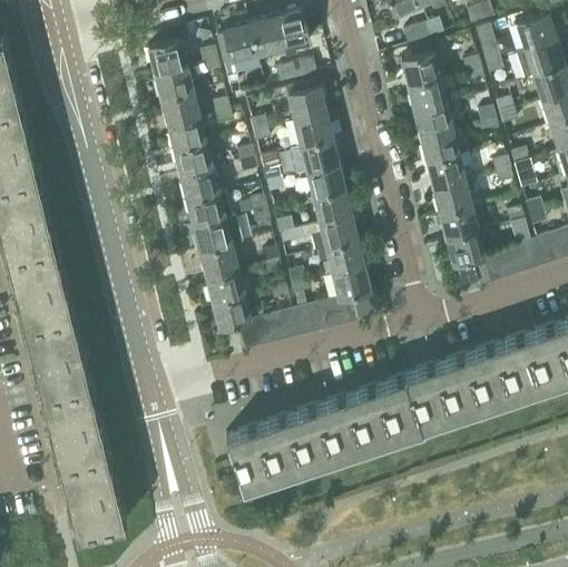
[(417,0),(388,0),(393,13),(401,10),(402,13),(421,8),(418,2),(417,0)]
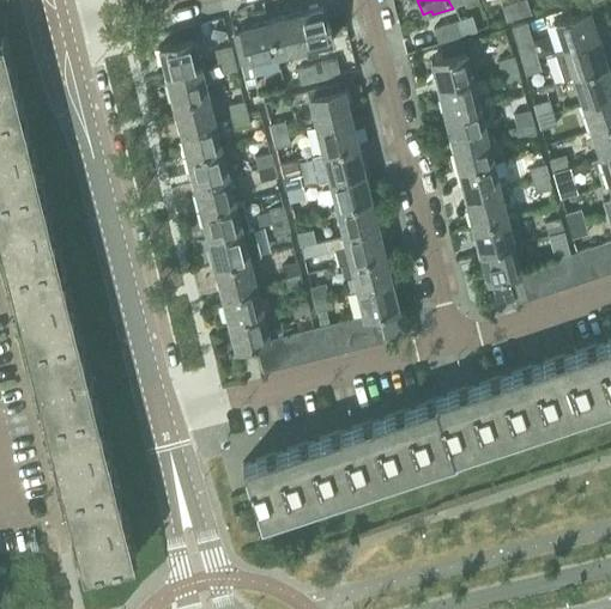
[(524,1),(513,5),(518,19),(528,16),(524,1)]
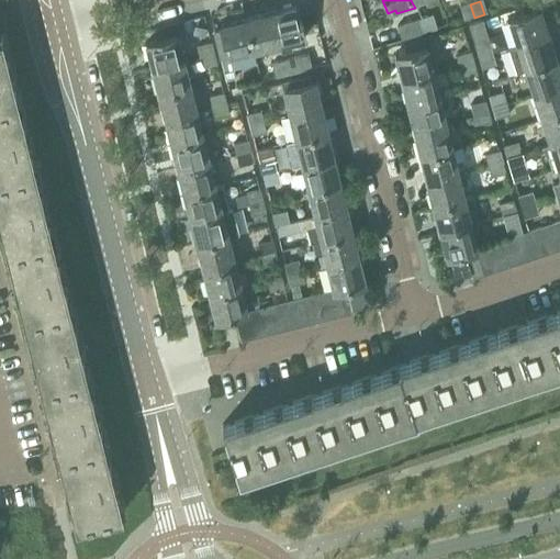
[(474,18),(470,4),(460,8),(463,21),(474,18)]
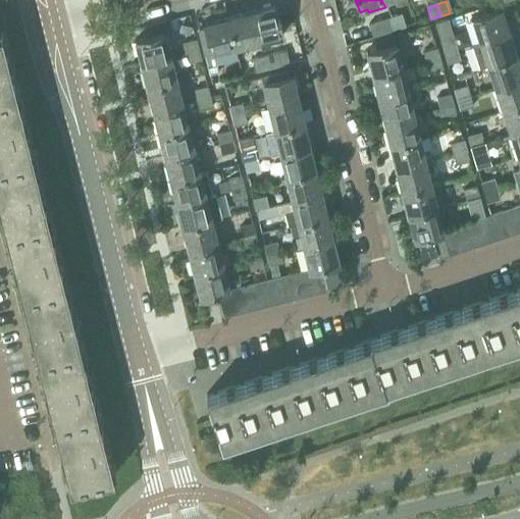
[(274,7),(250,13),(259,49),(259,50),(270,47),(268,40),(281,37),(274,7)]
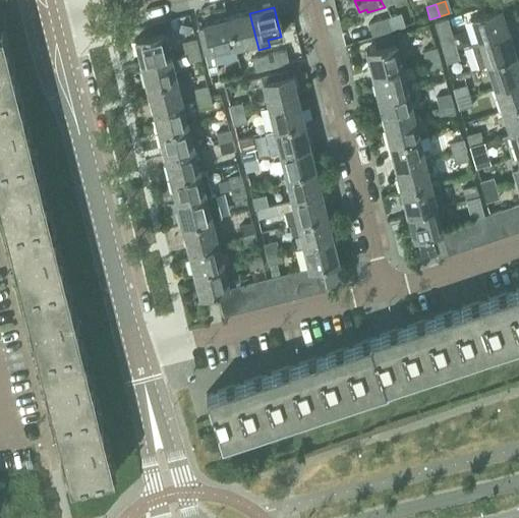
[(478,43),(507,34),(500,10),(470,20),(478,43)]
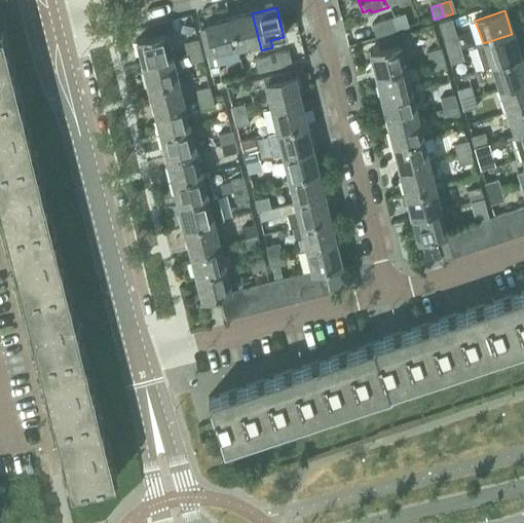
[(252,13),(229,19),(236,48),(251,45),(253,52),(261,49),(252,13)]
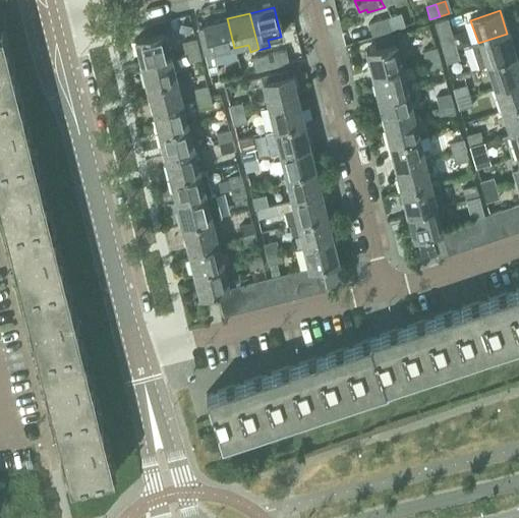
[(400,15),(389,18),(393,32),(404,27),(400,15)]
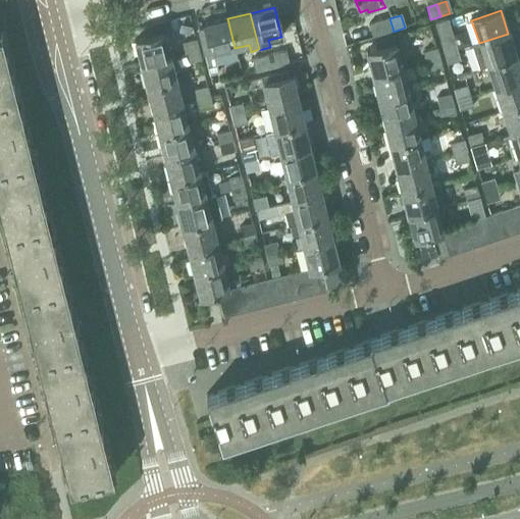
[(204,29),(197,30),(209,76),(217,74),(212,54),(235,48),(227,18),(203,24),(204,29)]
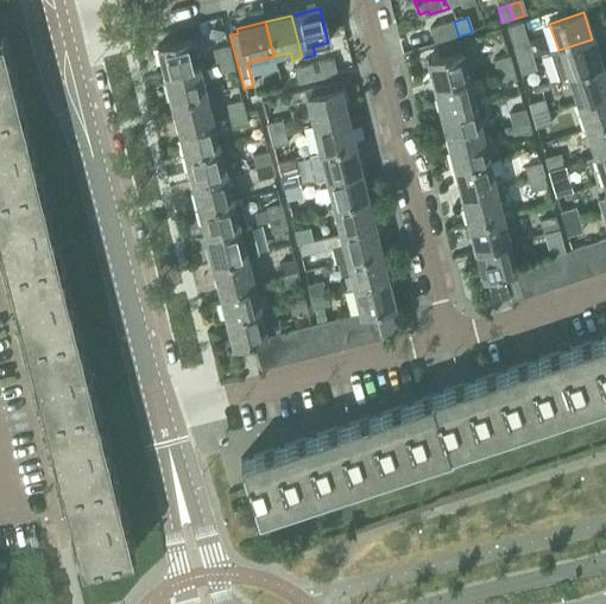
[(459,37),(454,21),(429,29),(434,44),(459,37)]
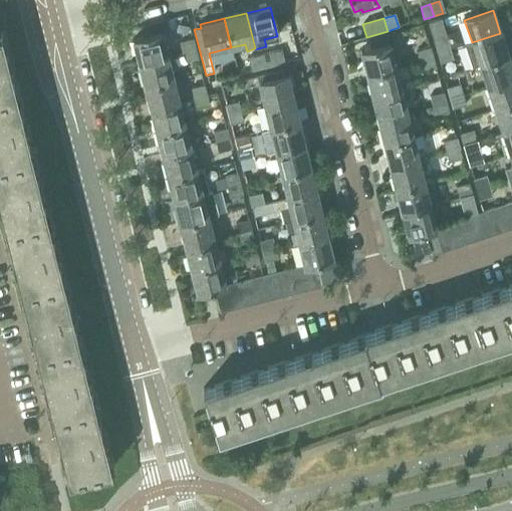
[(441,20),(429,23),(434,43),(437,53),(450,50),(463,45),(458,31),(445,35),(441,20)]
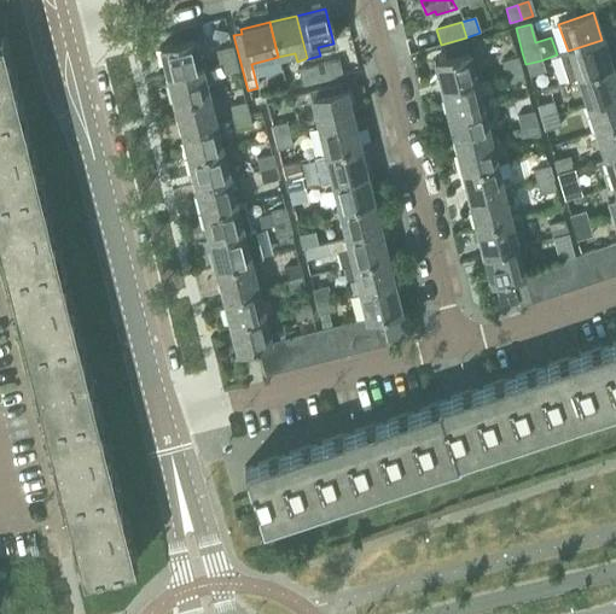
[(0,118),(19,113),(0,39),(0,118)]
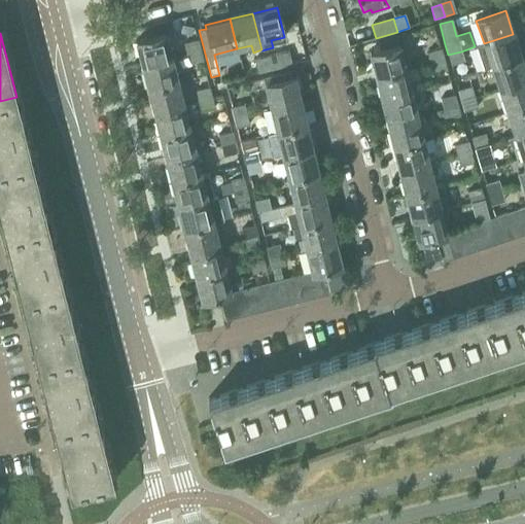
[(482,70),(491,67),(521,57),(513,34),(484,43),(475,46),(482,70)]
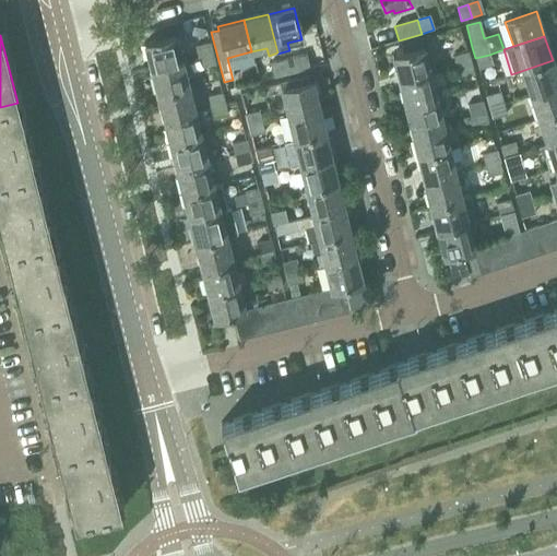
[(143,45),(150,71),(180,63),(175,38),(175,37),(143,45)]
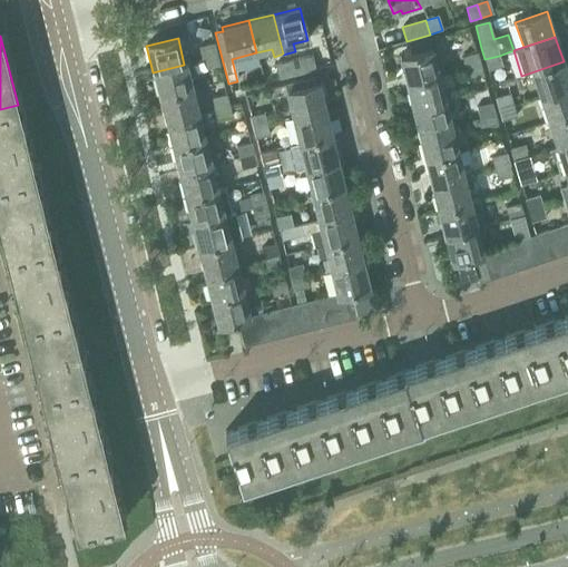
[(410,56),(399,58),(405,84),(438,76),(429,40),(408,47),(410,56)]
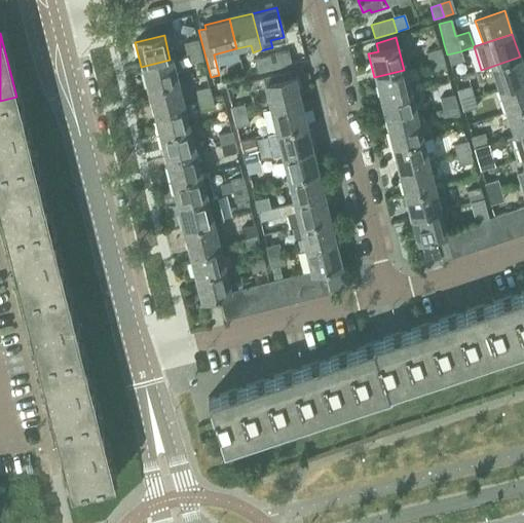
[(183,45),(185,55),(198,52),(196,41),(183,45)]
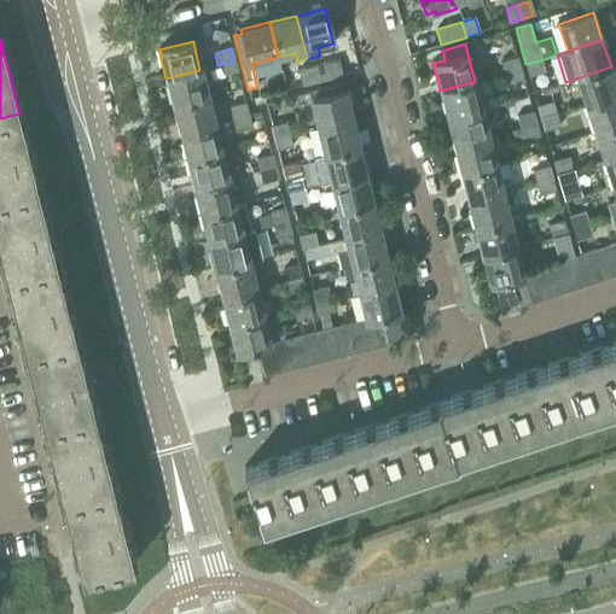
[(501,63),(505,75),(519,70),(517,58),(501,63)]
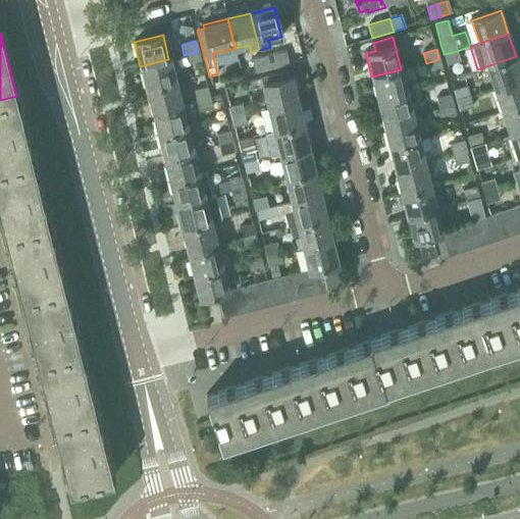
[(286,51),(262,58),(265,70),(289,64),(286,51)]
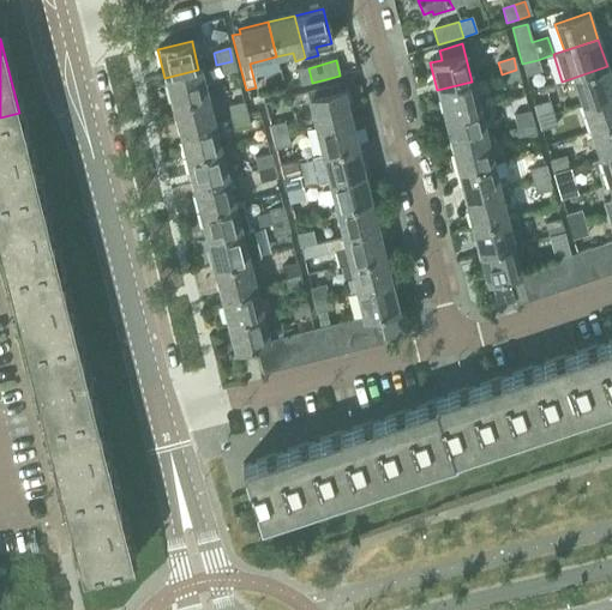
[(538,60),(522,64),(526,77),(541,72),(538,60)]
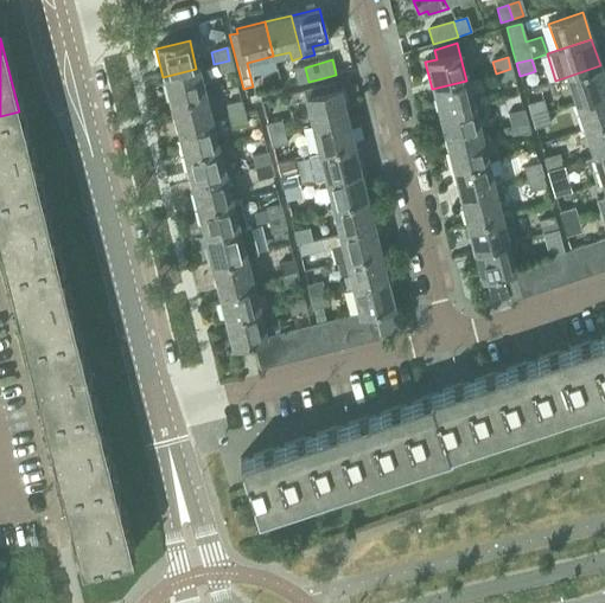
[(229,61),(214,64),(217,76),(233,72),(229,61)]
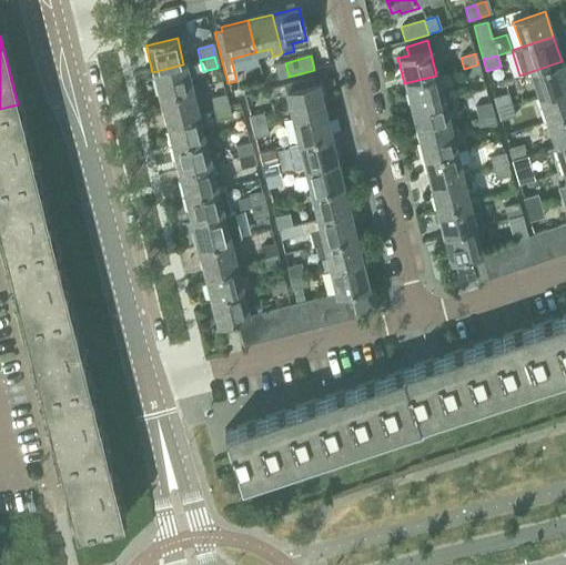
[(537,97),(565,87),(565,76),(562,61),(529,72),(537,97)]
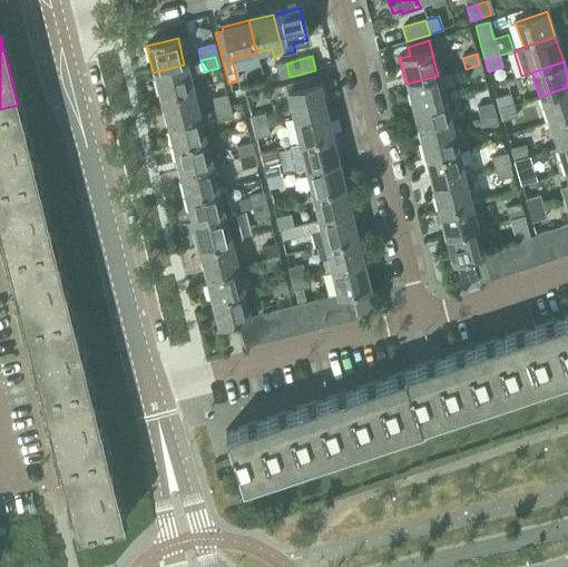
[(290,77),(286,64),(275,66),(278,80),(290,77)]
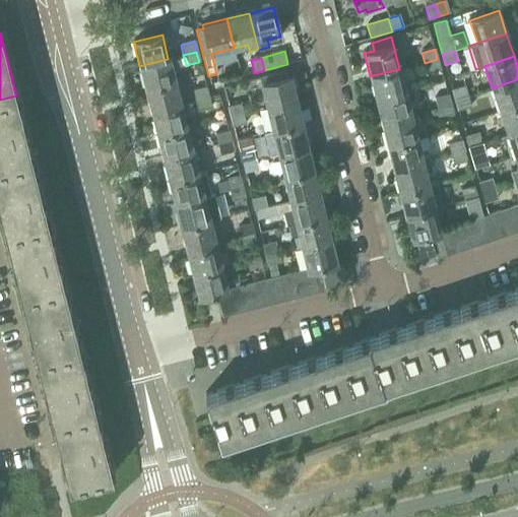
[(139,66),(145,89),(174,82),(168,59),(139,66)]
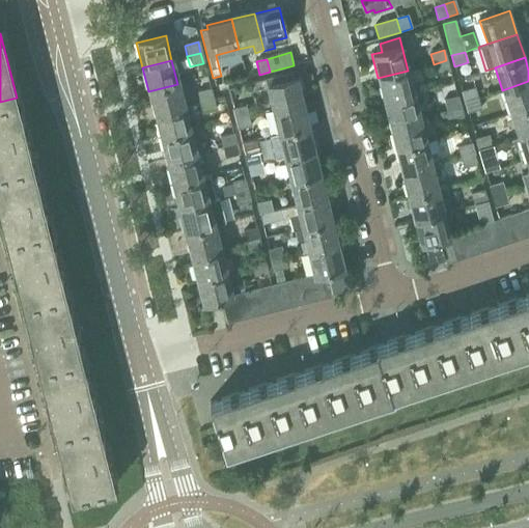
[(446,60),(434,64),(437,75),(449,71),(446,60)]
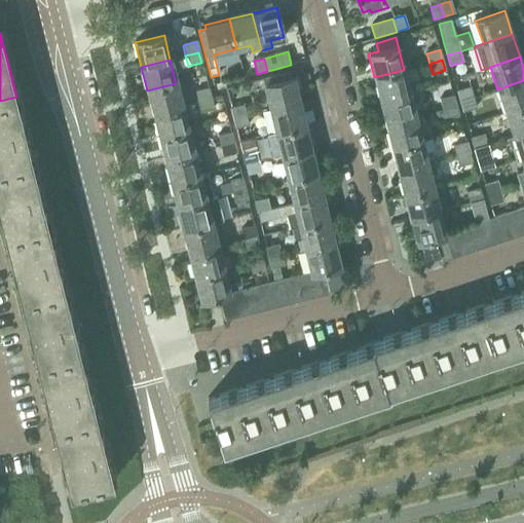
[(374,77),(380,101),(410,94),(404,70),(374,77)]
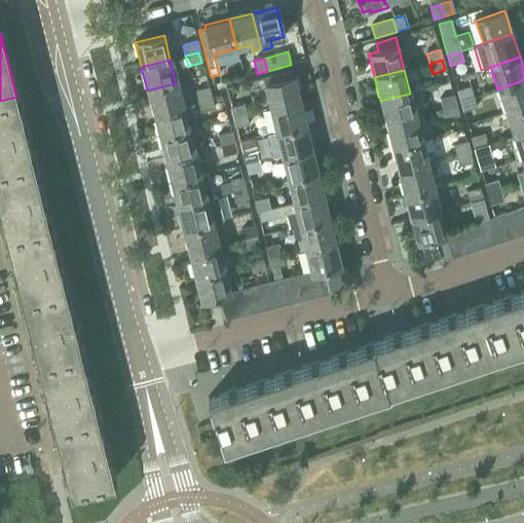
[(262,79),(270,109),(300,102),(294,77),(291,78),(289,72),(262,79)]
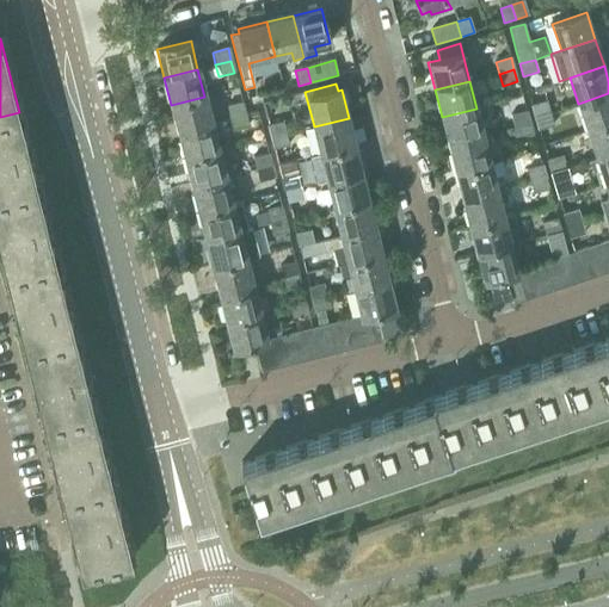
[(588,131),(608,123),(608,93),(578,104),(588,131)]
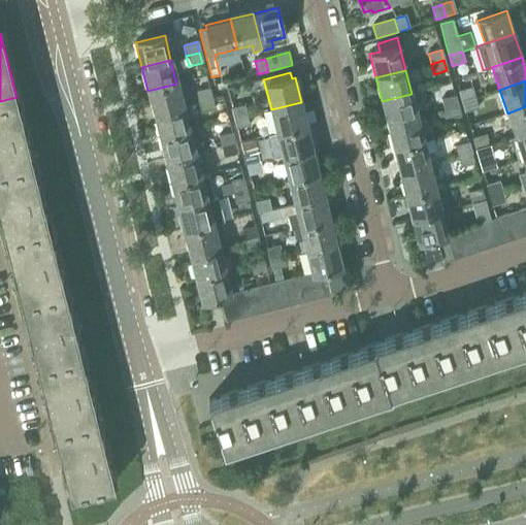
[(148,91),(154,115),(183,107),(176,84),(148,91)]
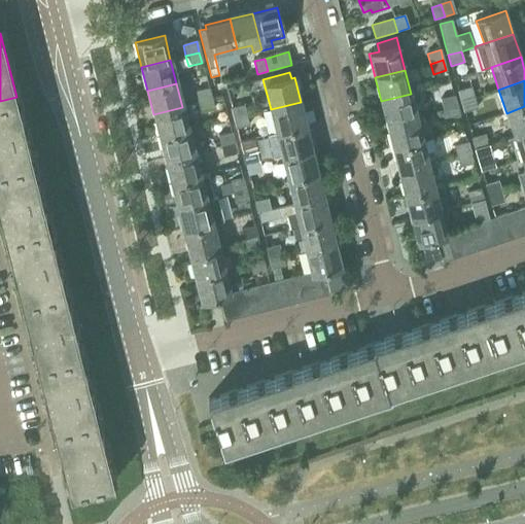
[(458,92),(461,102),(474,98),(470,89),(458,92)]
